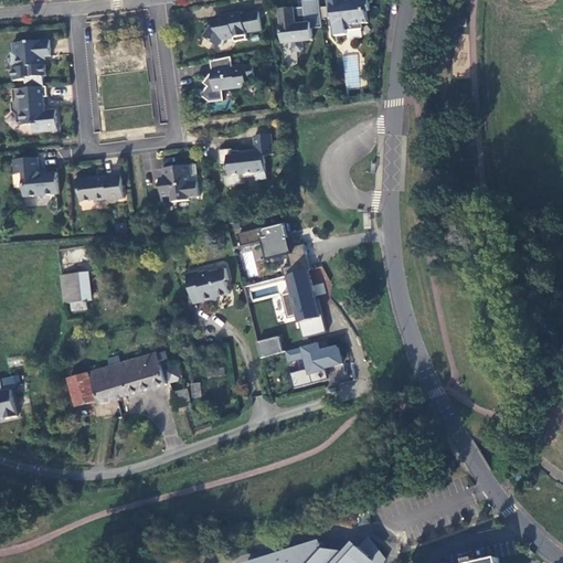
[(320,20),(317,0),(301,0),(303,6),(303,12),(301,12),(299,10),(295,11),(294,11),(294,7),(294,6),(277,8),(282,42),(291,41),(291,48),(295,50),(300,50),(303,46),(301,39),(311,38),(310,27),(309,21),(317,20),(320,20)]
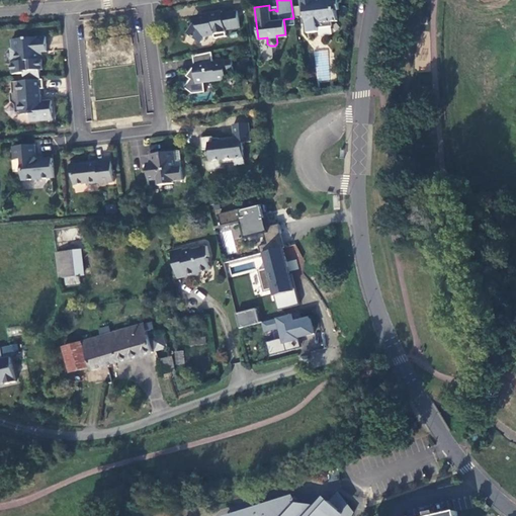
[(298,0),(302,14),(305,13),(306,31),(317,30),(317,26),(331,24),(330,20),(336,19),(335,8),(338,8),(337,1),(339,1),(339,0),(298,0)]
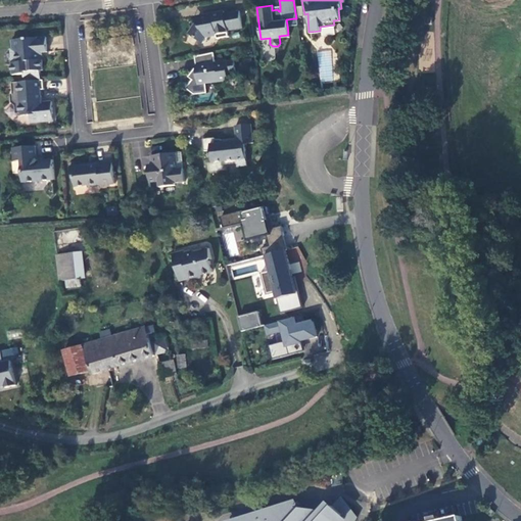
[(223,9),(203,13),(199,19),(195,20),(187,32),(201,42),(205,36),(216,34),(216,37),(227,35),(226,29),(241,26),(238,9),(223,12),(223,9)]
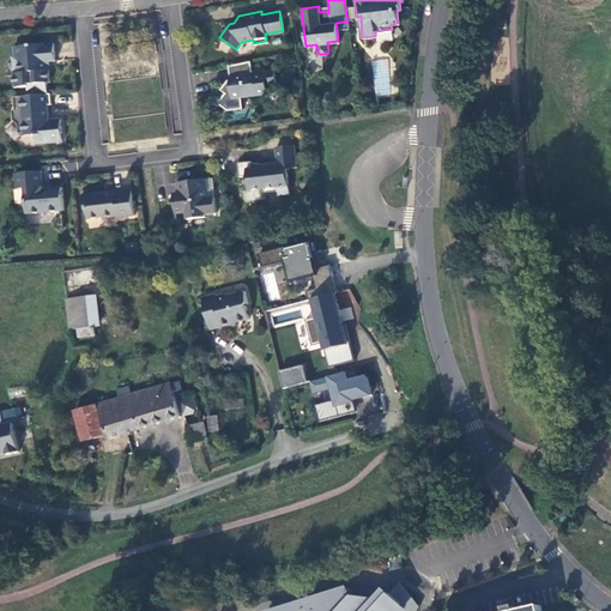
[(46,80),(49,80),(47,65),(44,65),(44,60),(54,59),(53,41),(12,44),(13,55),(18,60),(19,71),(12,72),(13,86),(26,85),(28,85),(28,83),(46,80)]
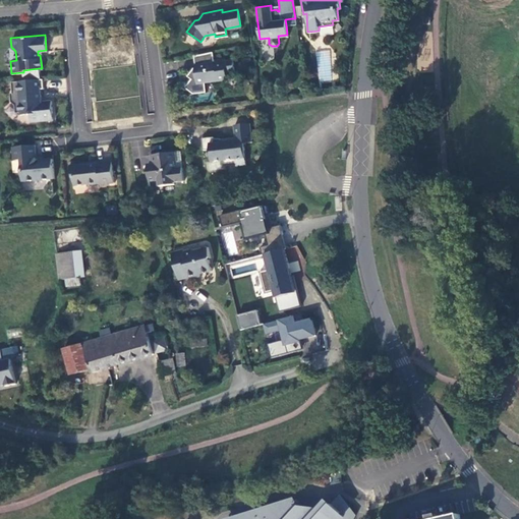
[(193,75),(184,87),(192,93),(206,91),(205,81),(234,77),(232,59),(214,61),(212,51),(193,55),(195,65),(189,72),(193,75)]
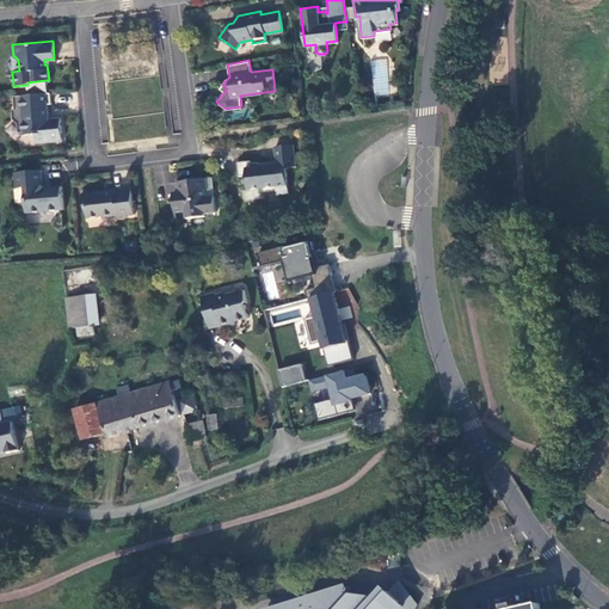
[(28,93),(45,92),(45,80),(28,82),(28,85),(26,85),(28,93)]
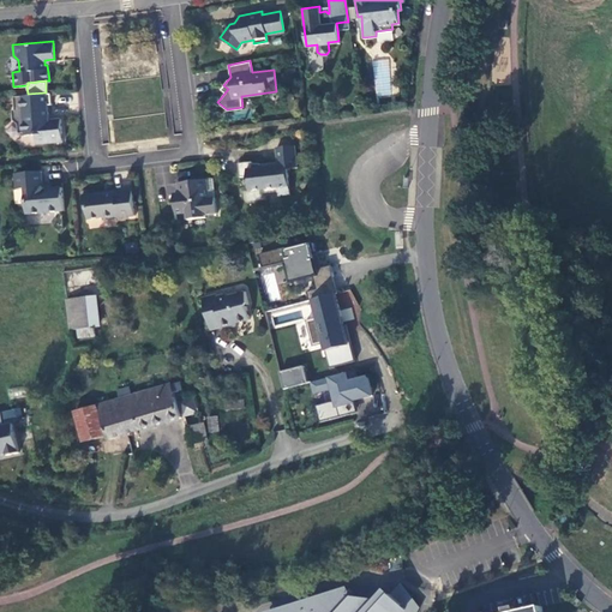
[(46,103),(51,103),(49,93),(46,93),(28,94),(13,95),(13,108),(11,108),(12,119),(17,123),(18,131),(22,135),(35,133),(35,143),(61,141),(59,118),(53,118),(51,120),(47,118),(46,103)]
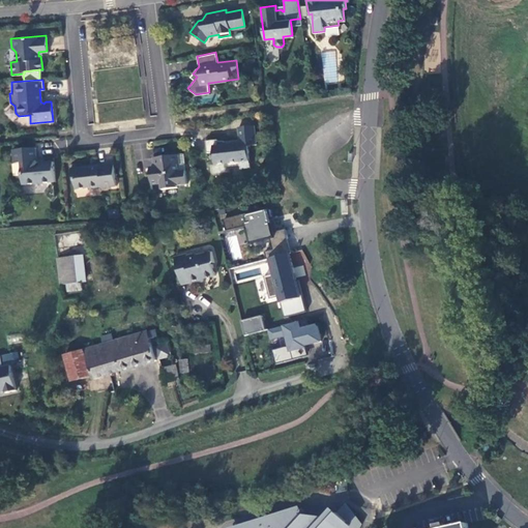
[(227,162),(234,160),(234,164),(239,164),(239,167),(248,166),(246,144),(255,143),(253,124),(236,126),(238,142),(229,143),(227,141),(223,140),(218,140),(216,140),(215,138),(205,140),(206,151),(213,150),(213,153),(211,154),(212,159),(214,159),(214,163),(227,162)]
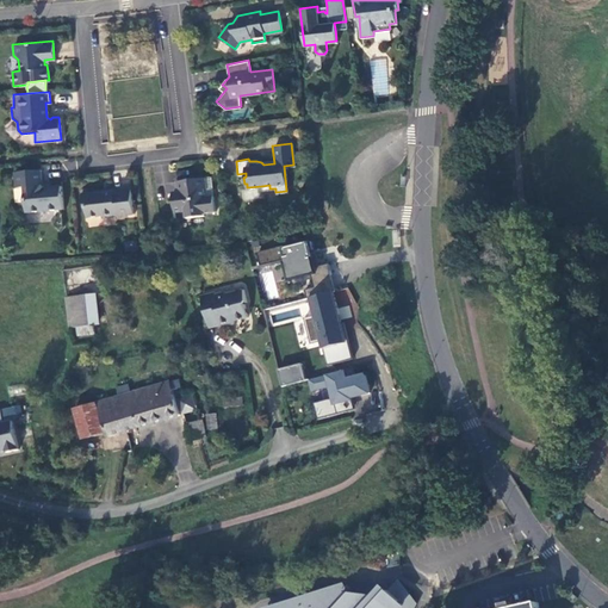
[(14,186),(23,185),(25,211),(62,208),(60,185),(44,186),(41,184),(39,168),(12,171),(14,186)]
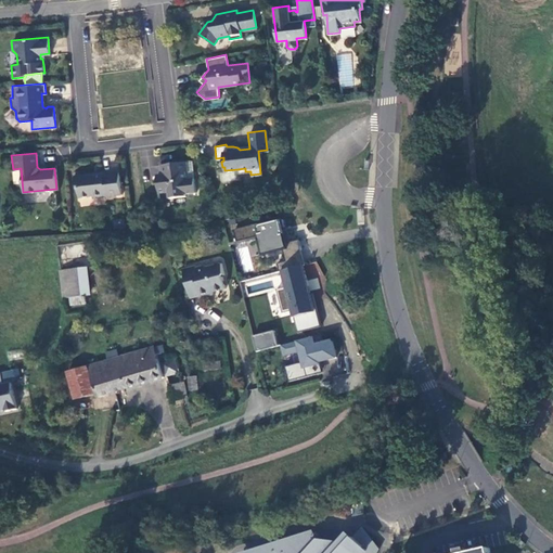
[(192,177),(184,178),(183,171),(187,170),(185,161),(159,164),(161,174),(155,174),(157,192),(167,191),(168,197),(184,195),(183,193),(194,191),(192,177)]
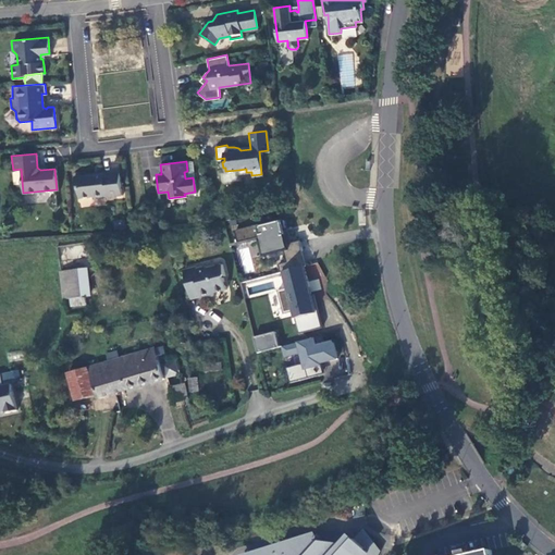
[(77,187),(78,197),(93,195),(93,197),(121,194),(118,170),(96,173),(96,175),(89,175),(88,173),(73,175),(74,185),(77,187)]
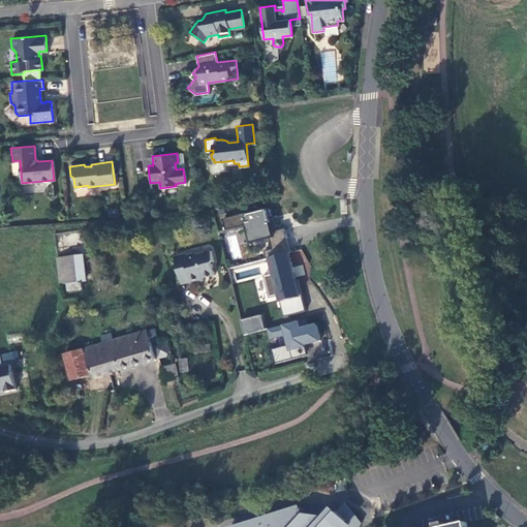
[(244,211),(221,216),(224,228),(246,222),(250,239),(268,235),(271,247),(264,250),(265,257),(289,250),(283,226),(273,229),(267,207),(244,213),(244,211)]
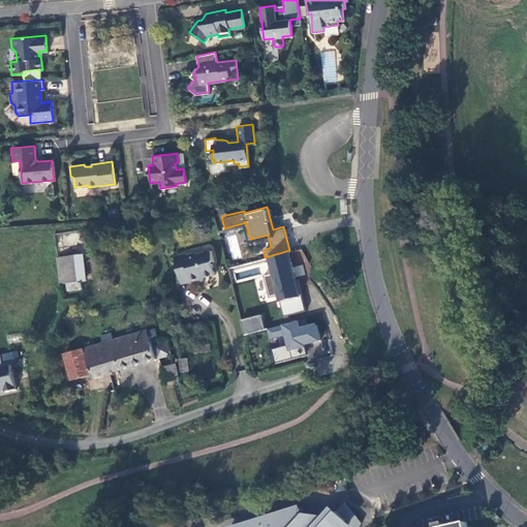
[(173,255),(180,282),(190,280),(190,282),(197,280),(199,277),(214,274),(211,262),(212,259),(210,249),(196,252),(193,251),(186,253),(185,251),(173,255)]
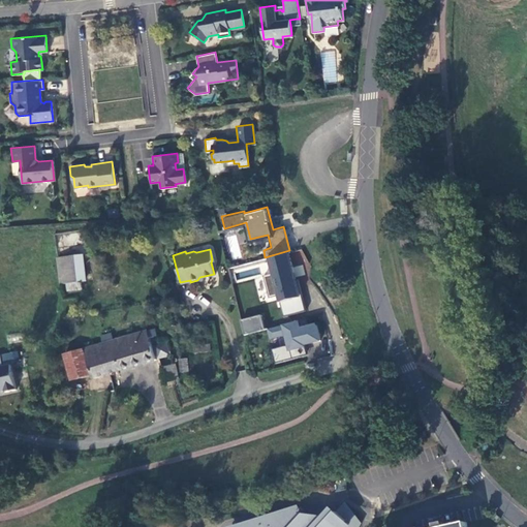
[(78,253),(56,256),(59,283),(82,280),(78,253)]
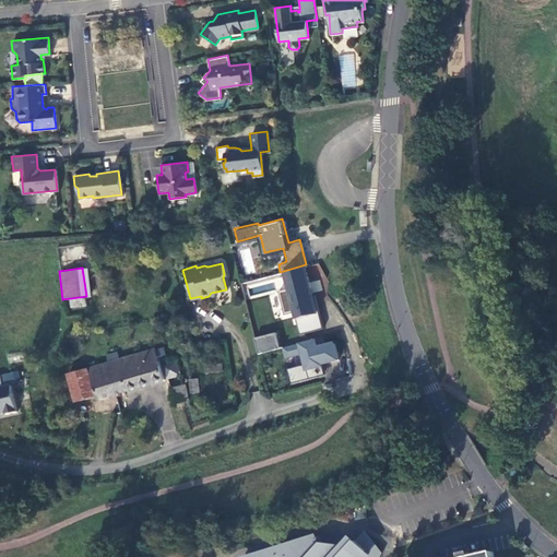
[(275,332),(253,338),(257,353),(279,347),(275,332)]
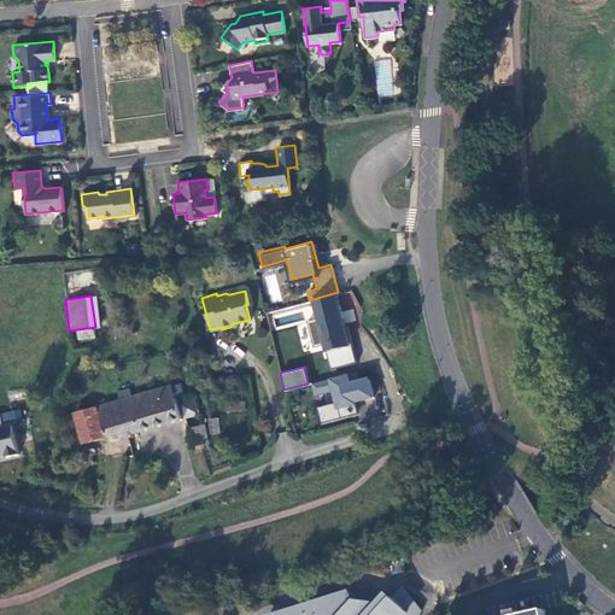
[(349,373),(310,382),(312,394),(331,391),(333,402),(316,405),(320,423),(352,416),(353,420),(385,413),(380,388),(372,390),(369,376),(350,381),(349,373)]
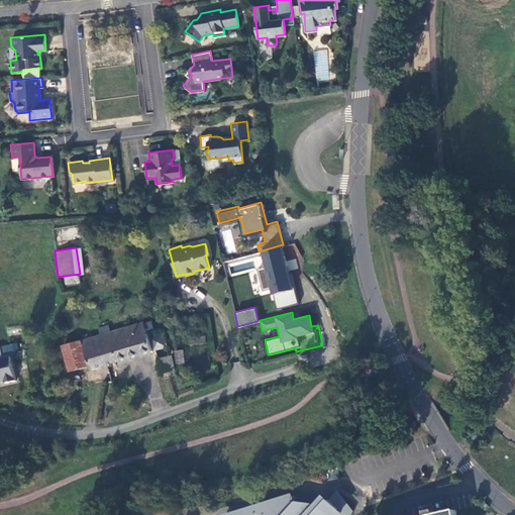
[(142,321),(82,339),(90,368),(150,349),(142,321)]
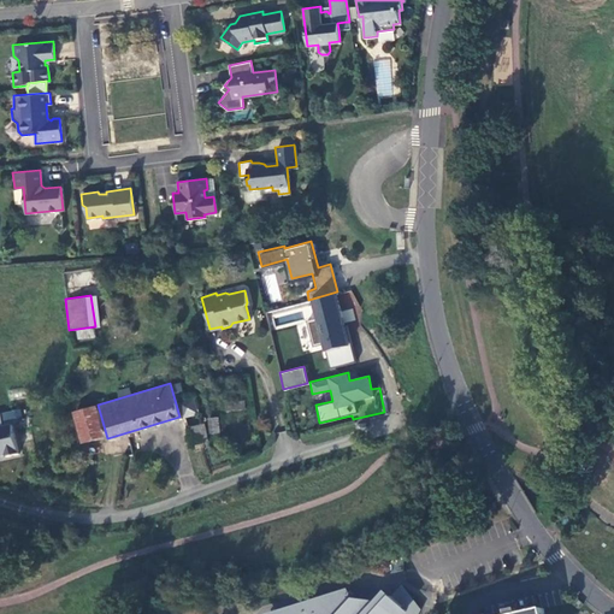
[(96,403),(52,417),(62,448),(105,436),(96,403)]
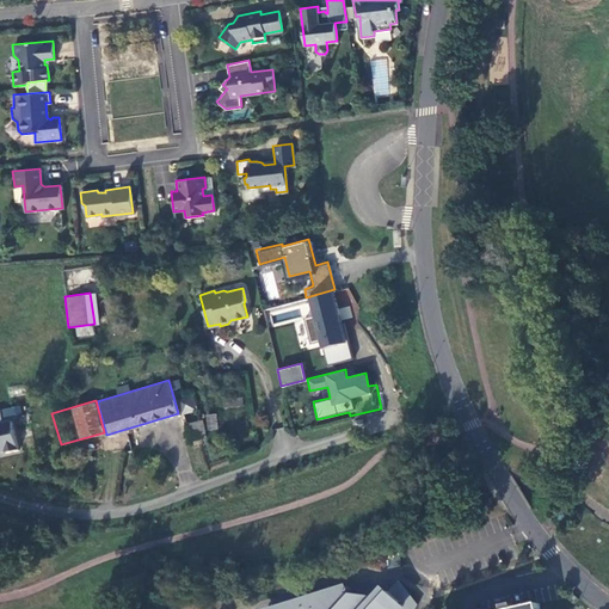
[(12,406),(0,408),(0,450),(5,449),(5,451),(18,448),(11,419),(16,419),(12,406)]
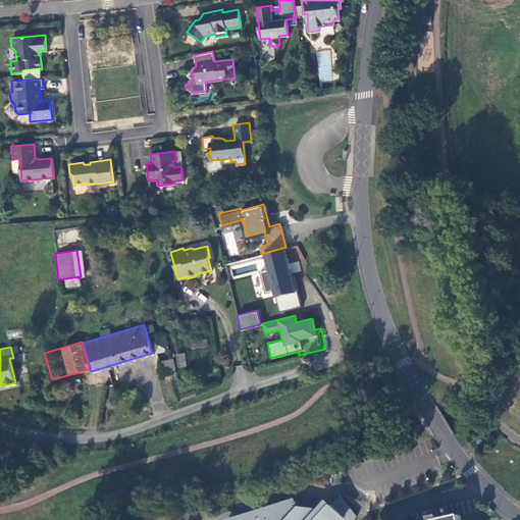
[(183,352),(173,352),(174,366),(185,365),(183,352)]
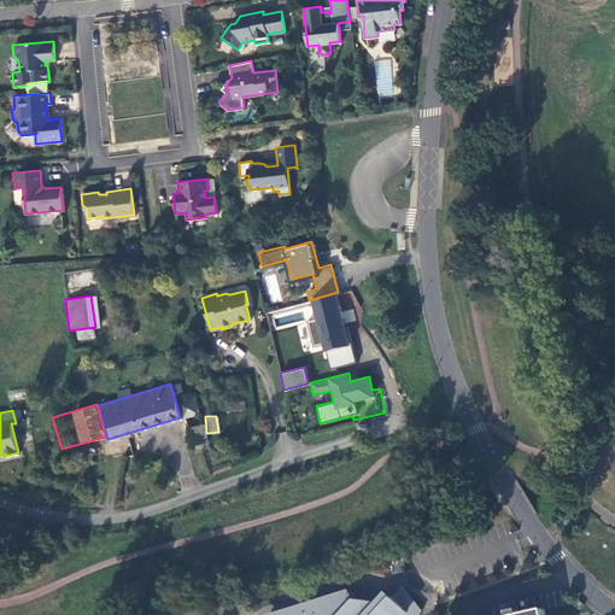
[(206,440),(203,422),(188,426),(192,444),(206,440)]
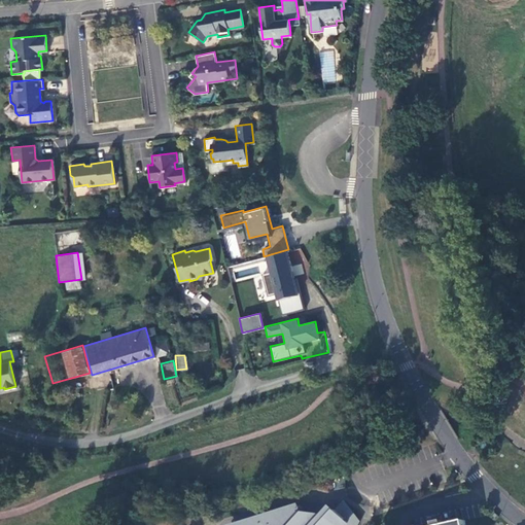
[(295,505),(234,524),(354,524),(357,520),(343,500),(321,523),(318,520),(322,515),(299,512),(295,505)]
